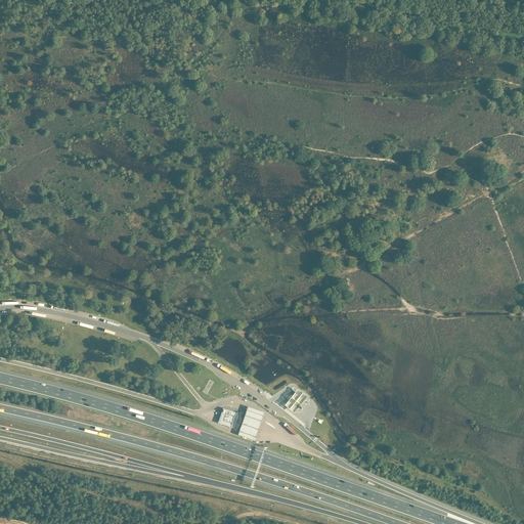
[(222,367),(223,364),(211,358),(209,361),(222,367)]
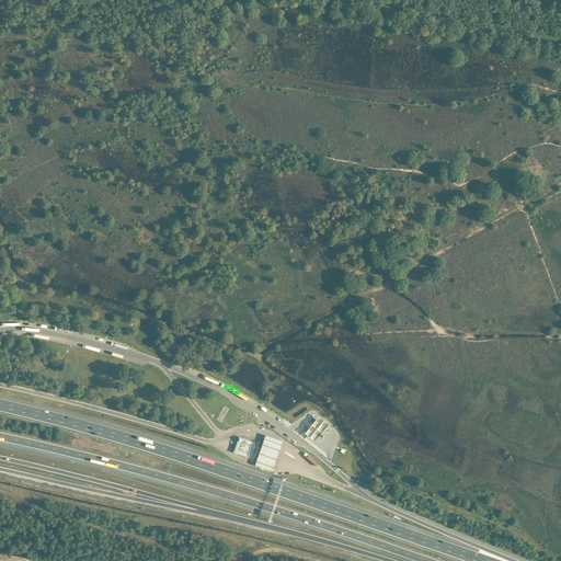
[(242,402),(240,405),(255,415),(258,412),(242,402)]
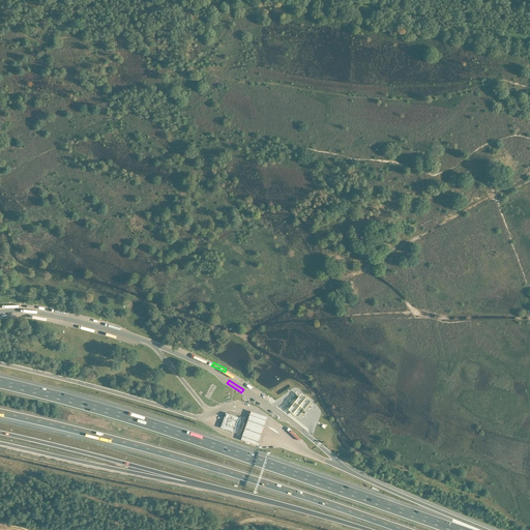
[(248,387),(261,394),(263,391),(251,384),(248,387)]
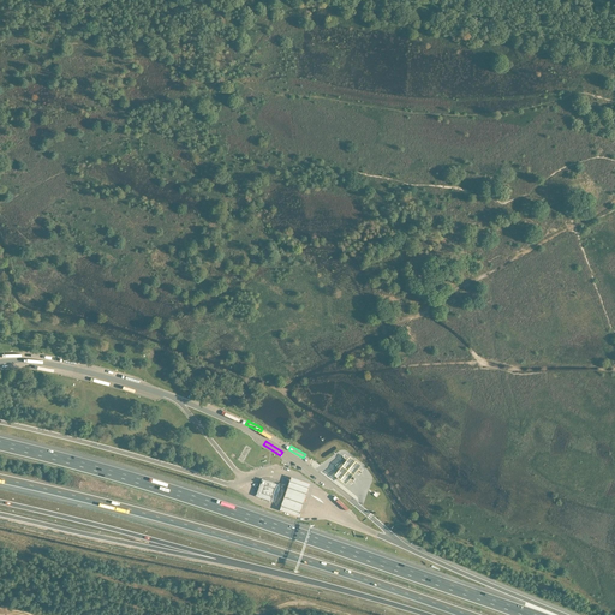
[(340,465),(333,475),(351,488),(358,478),(365,469),(348,455),(340,465)]
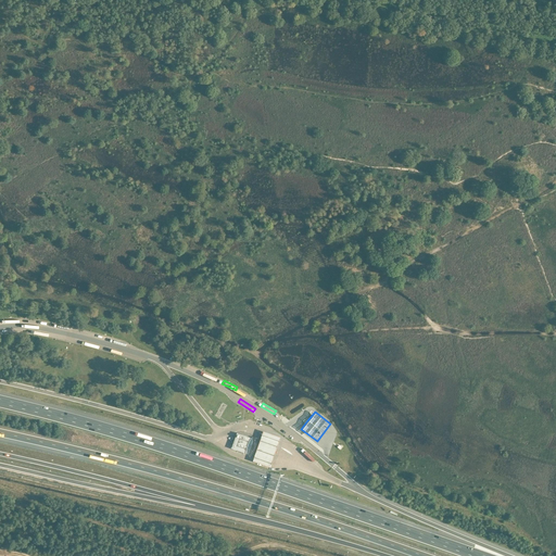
[(277,444),(280,434),(264,429),(261,438),(255,451),(253,458),(269,465),(273,456),(277,444)]
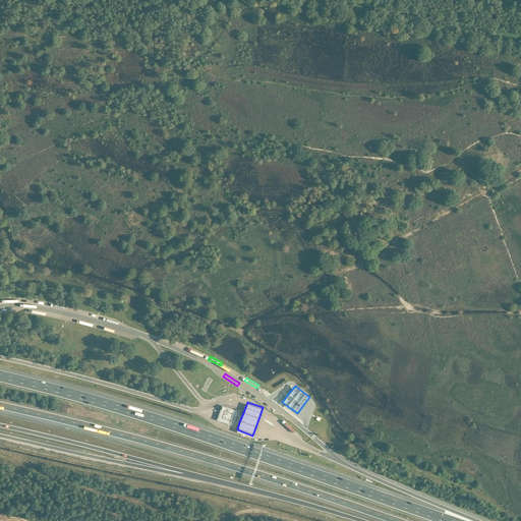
[(231,424),(231,425),(232,423),(233,422),(234,420),(235,419),(235,417),(236,415),(236,414),(236,412),(236,410),(222,405),(217,420),(231,424)]
